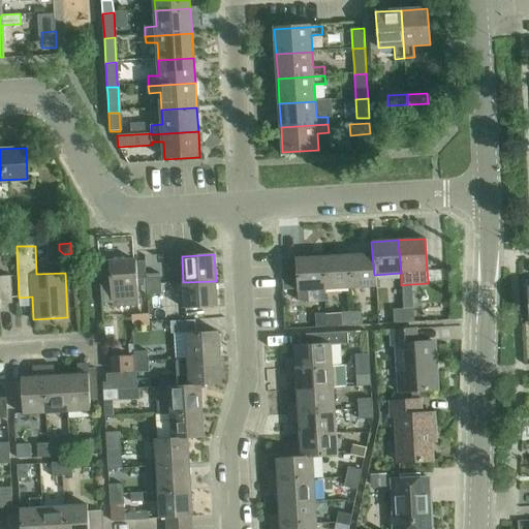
[(372,254),(346,256),(348,289),(375,287),(374,275),(372,254)]
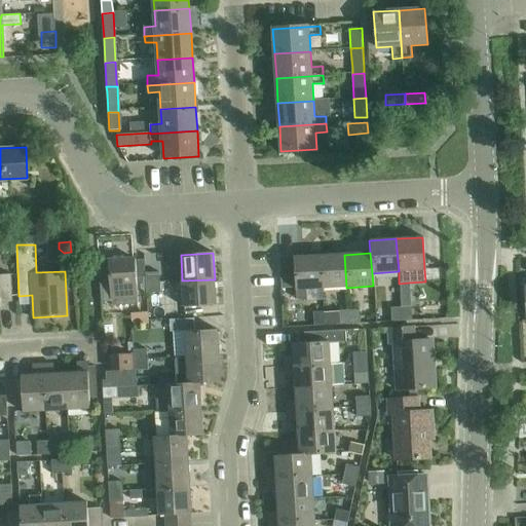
[(321,289),(346,288),(344,255),(318,257),(321,289)]
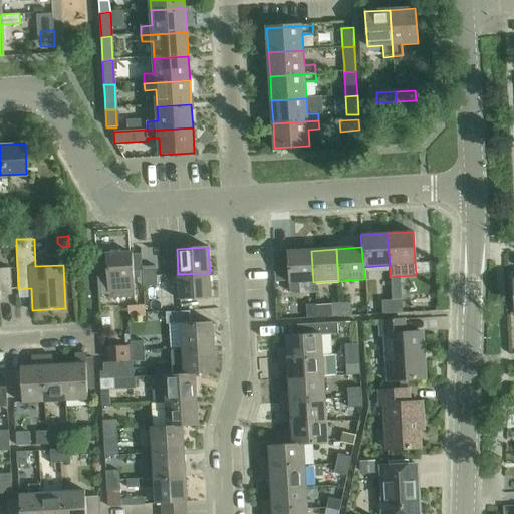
[(299,283),(313,282),(311,251),(285,252),(287,284),(289,284),(290,292),(299,292),(299,283)]
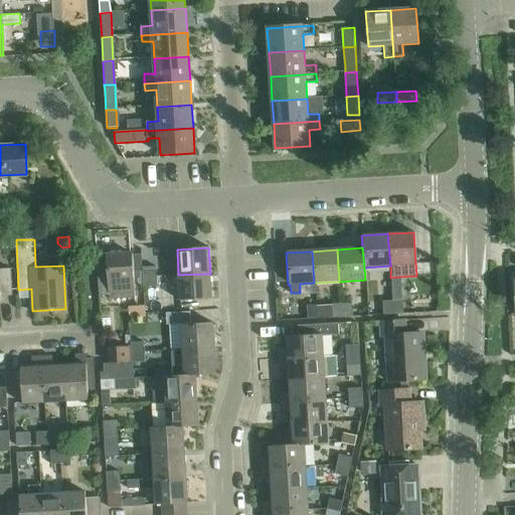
[(141,253),(133,254),(134,273),(135,284),(143,283),(142,269),(141,253)]
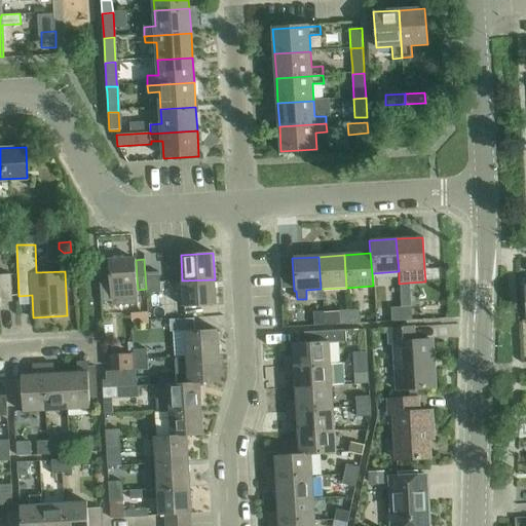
[(109,271),(100,271),(101,302),(112,301),(113,306),(139,305),(138,297),(138,290),(136,260),(108,261),(109,271)]
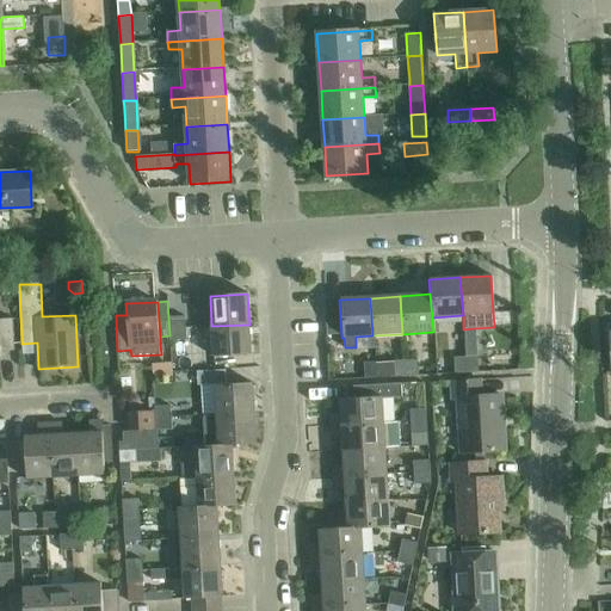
[(170,328),(185,327),(185,316),(168,318),(170,328)]
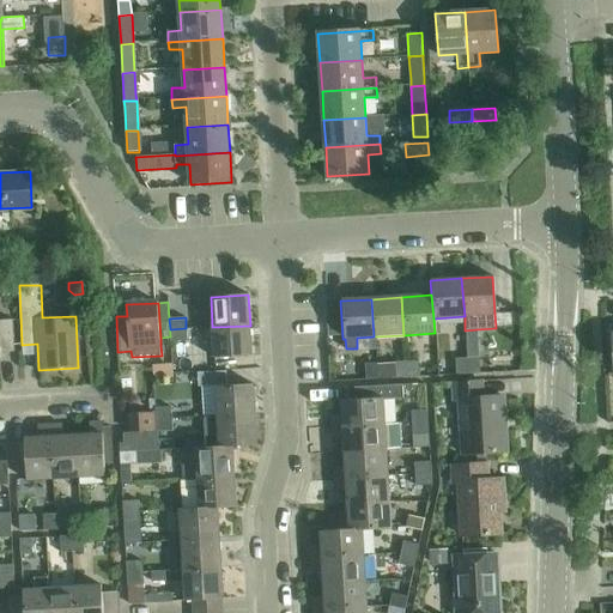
[(0,371),(0,368),(0,352),(13,352),(12,320),(0,320),(0,371)]
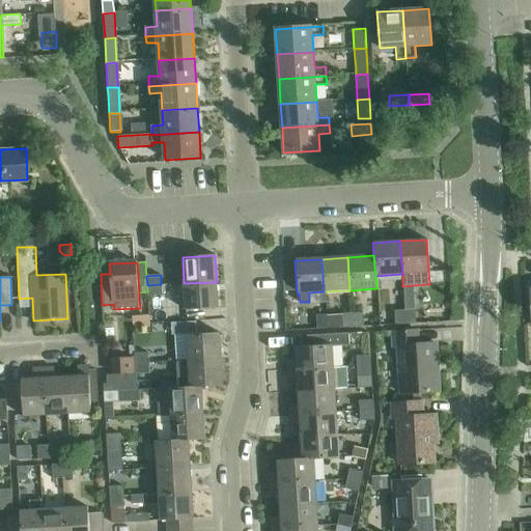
[(295,280),(283,280),(284,290),(296,290),(295,280)]
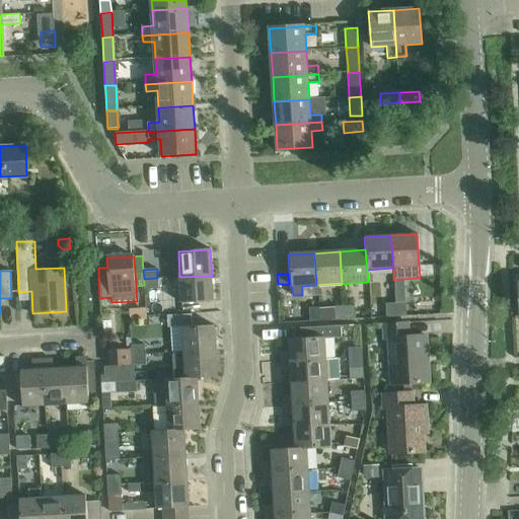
[(213,301),(212,276),(179,277),(181,303),(213,301)]
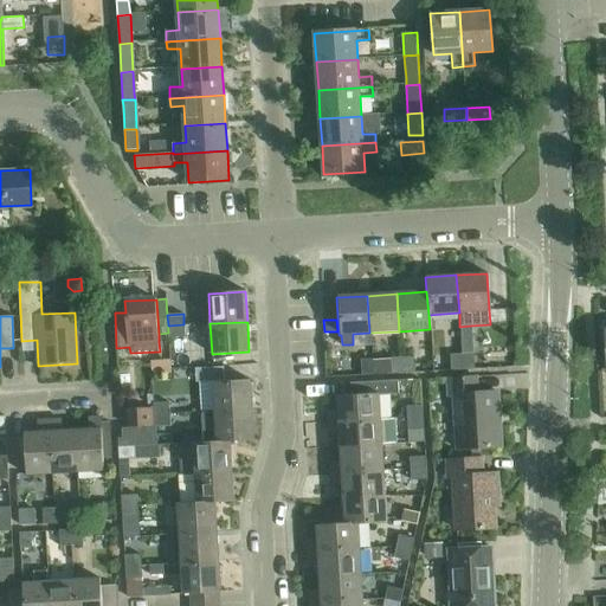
[(168,326),(169,337),(185,336),(184,324),(168,326)]
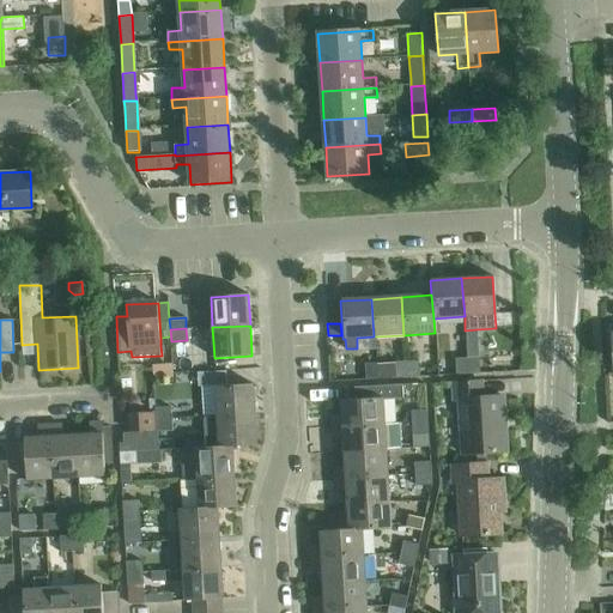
[(467,375),(466,358),(455,359),(456,376),(467,375)]
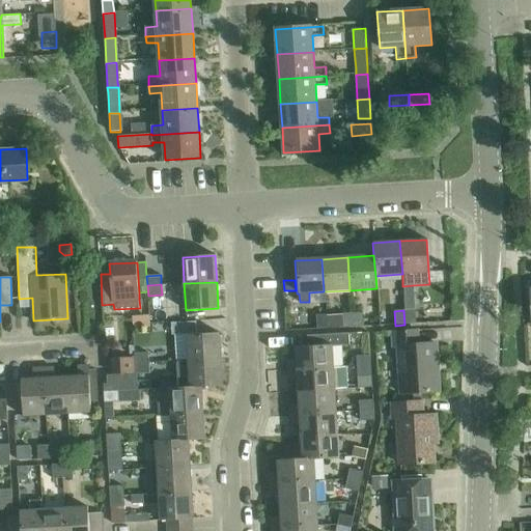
[(414,310),(403,310),(404,325),(415,324),(414,310)]
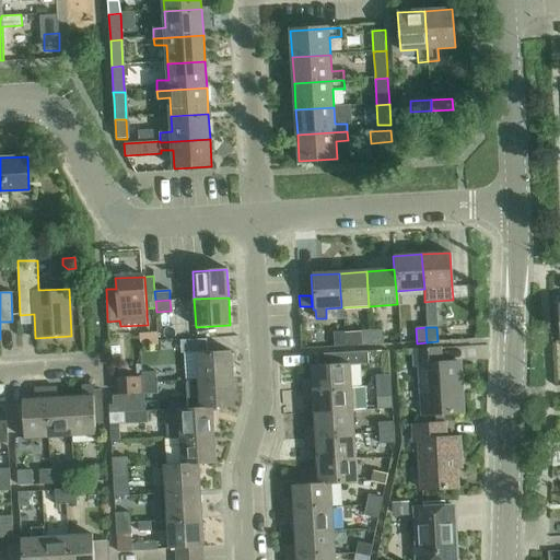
[(382,330),(371,331),(372,346),(383,346),(382,330)]
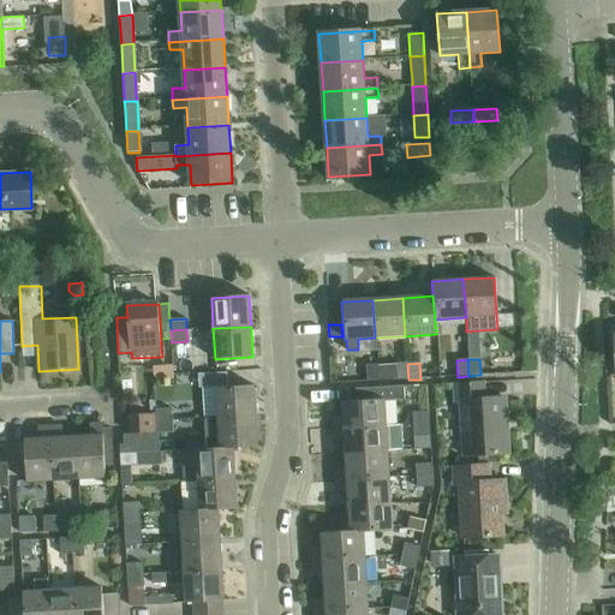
[(377,381),(396,381),(408,380),(407,364),(377,366),(377,381)]
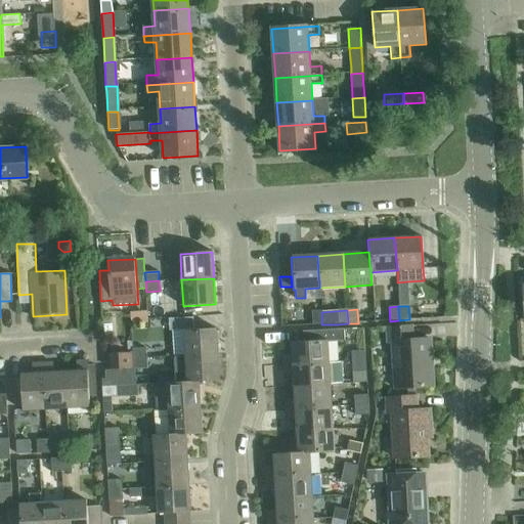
[(322,325),(321,324),(321,312),(311,312),(311,326),(322,325)]
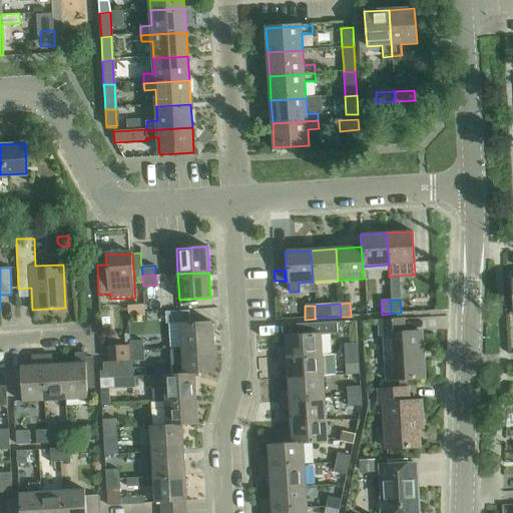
[(188,311),(165,313),(165,325),(168,325),(180,324),(189,323),(188,311)]
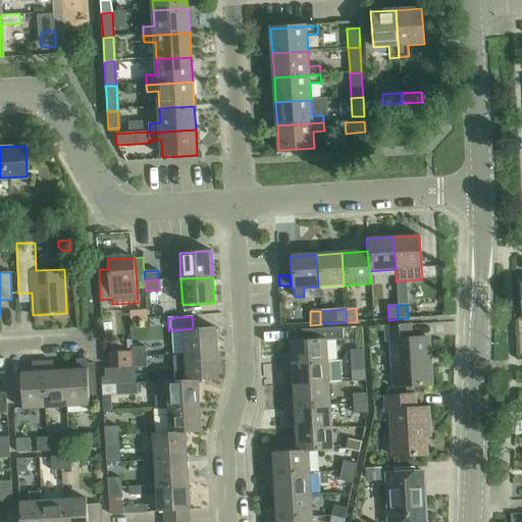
[(395,388),(431,386),(428,340),(411,341),(410,326),(385,328),(386,343),(392,343),(395,388)]
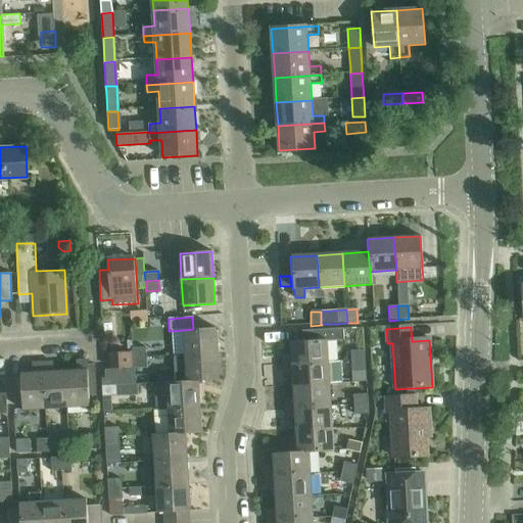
[(184,330),(186,355),(218,354),(216,328),(193,329),(184,330)]
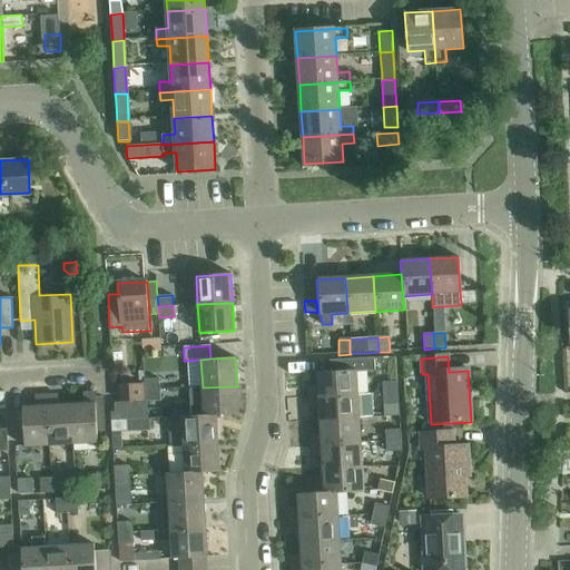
[(306,387),(307,400),(356,396),(355,371),(316,374),(317,387),(306,387)]
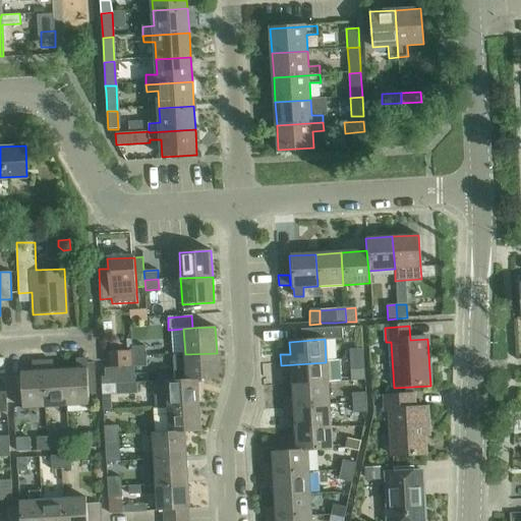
[(132,357),(147,356),(146,347),(132,348),(132,357)]
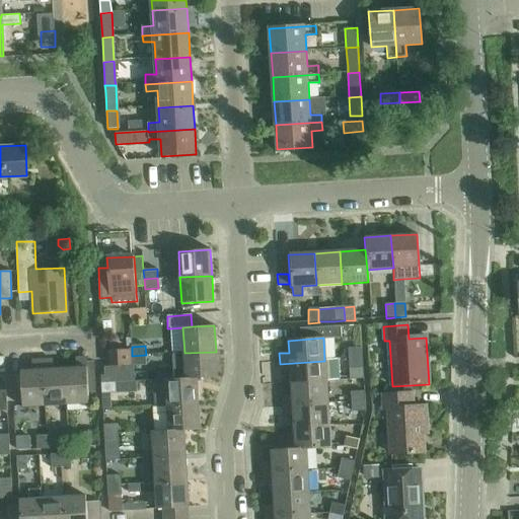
[(348,359),(362,358),(361,348),(348,349),(348,359)]
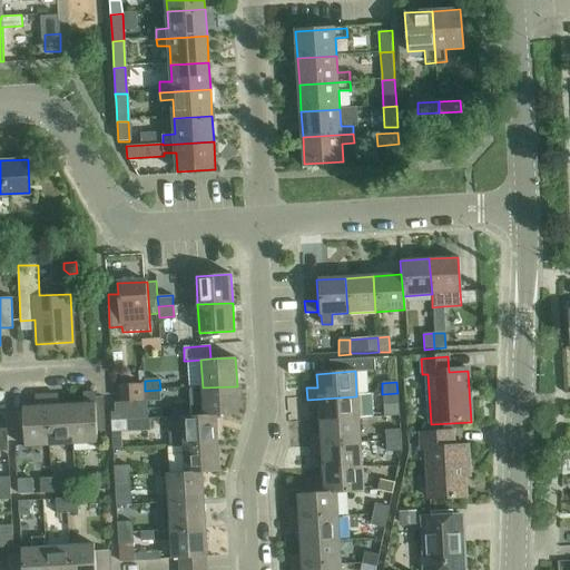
[(121,385),(123,403),(145,402),(144,384),(121,385)]
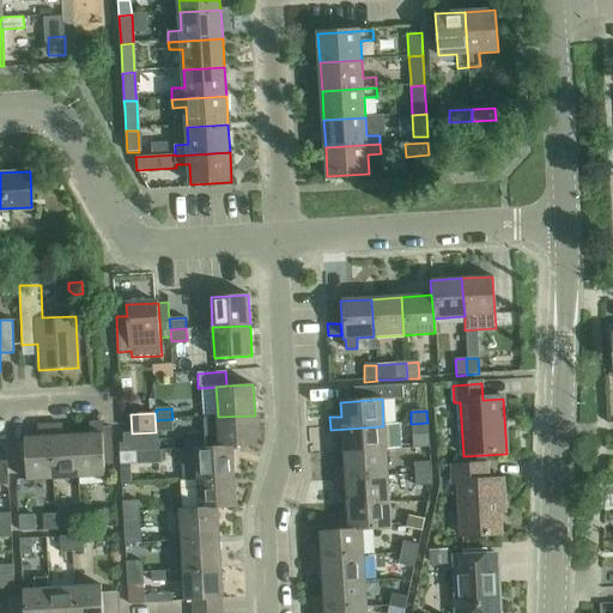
[(218,417),(202,418),(205,448),(219,448),(234,447),(234,448),(258,447),(255,416),(218,417)]
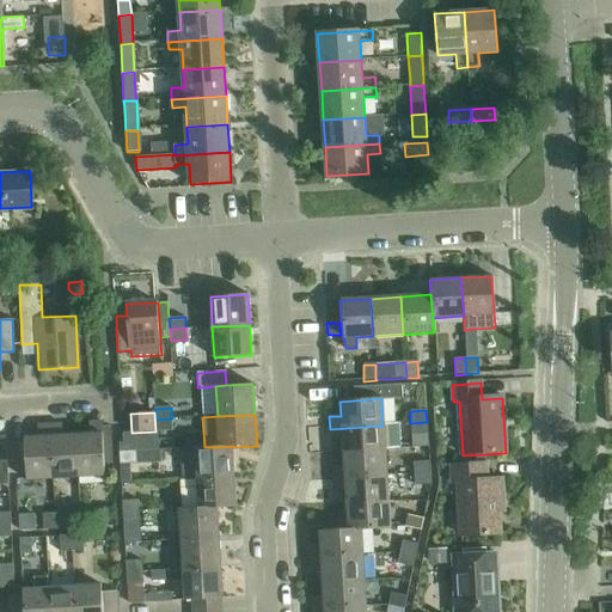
[(155,420),(157,432),(172,430),(172,418),(155,420)]
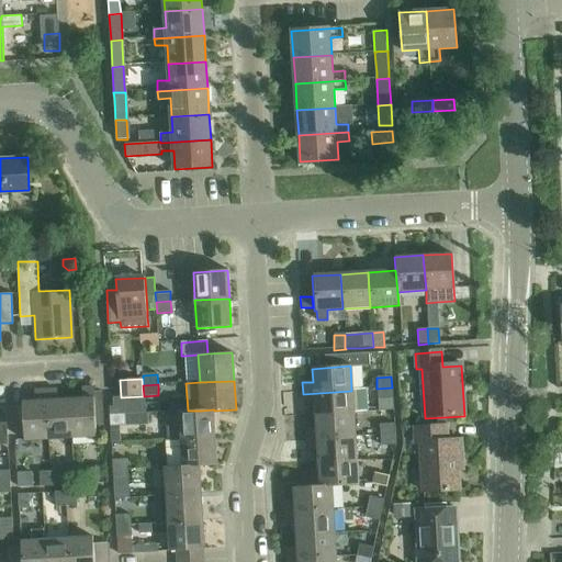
[(82,397),(70,398),(71,437),(97,436),(93,386),(81,388),(82,397)]
